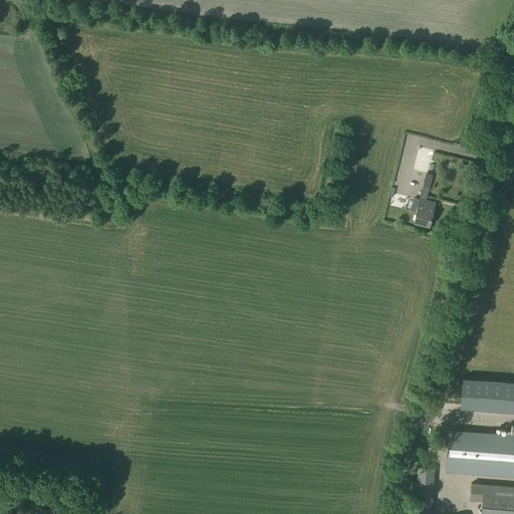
[(429,226),(435,203),(420,199),(414,222),(429,226)]
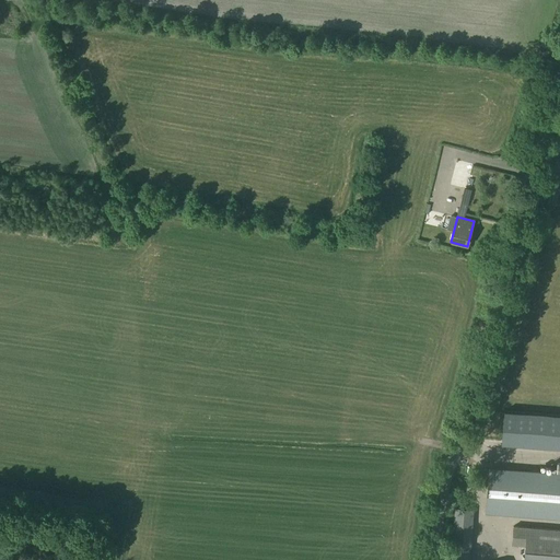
[(559,415),(504,411),(502,444),(544,447),(559,447),(559,415)]
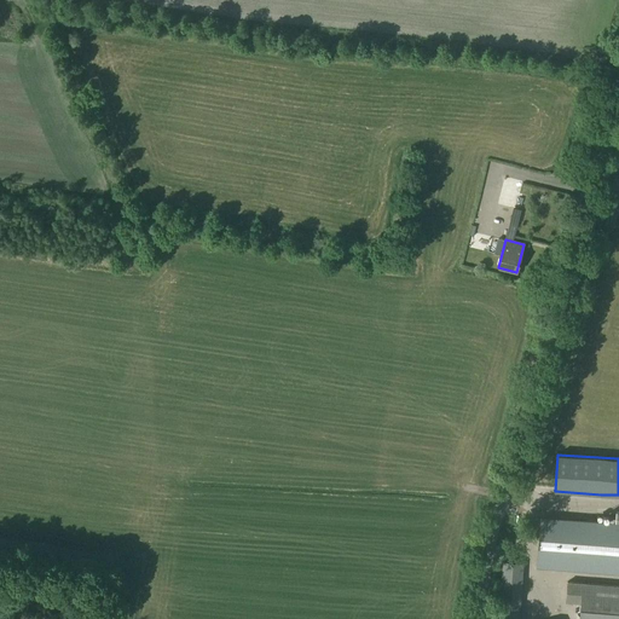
[(618,573),(618,522),(541,518),(537,567),(618,573)]
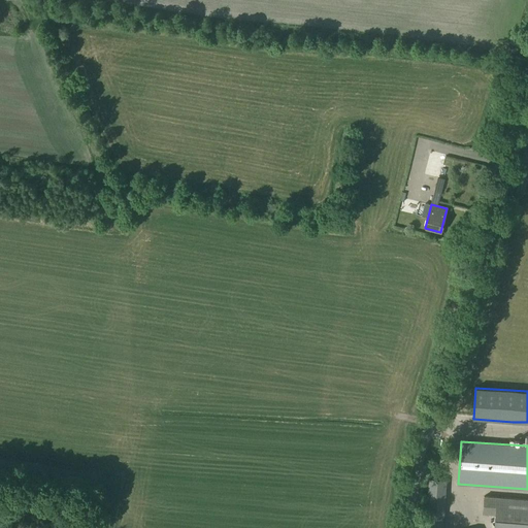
[(425,527),(442,527),(447,481),(429,480),(425,527)]
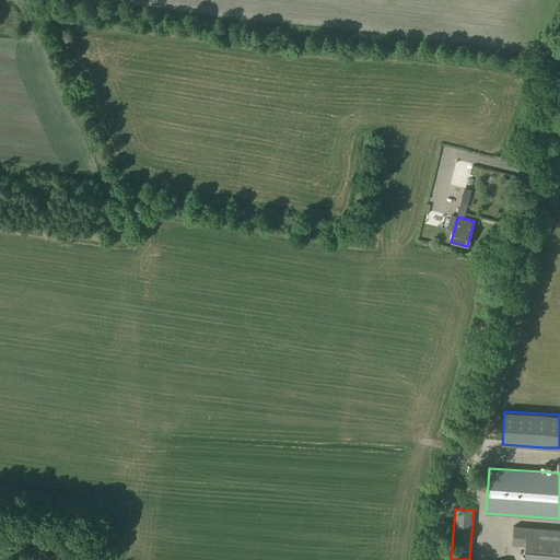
[(559,559),(559,528),(515,525),(514,543),(525,543),(523,559),(559,559)]
